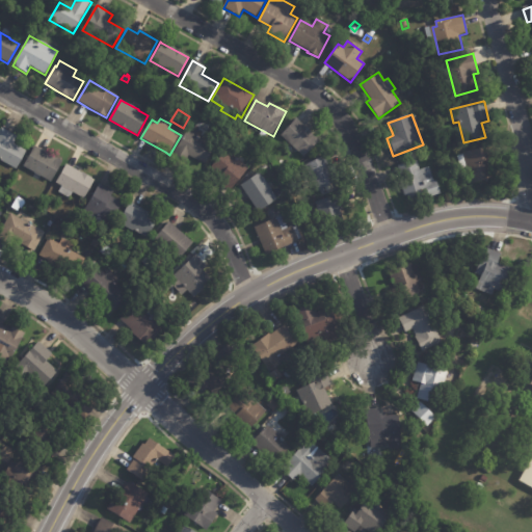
[(298,121),(306,127),(320,140),(304,157),(281,136),(297,118),(298,121)]
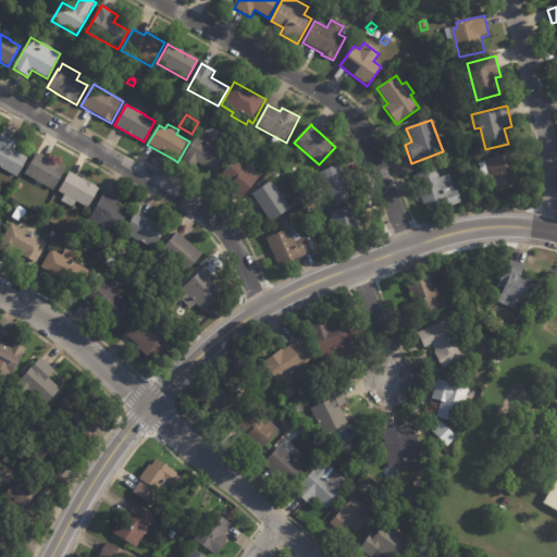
[(2,135),(19,144),(14,151),(28,159),(19,178),(0,168),(0,136),(1,135),(2,135)]
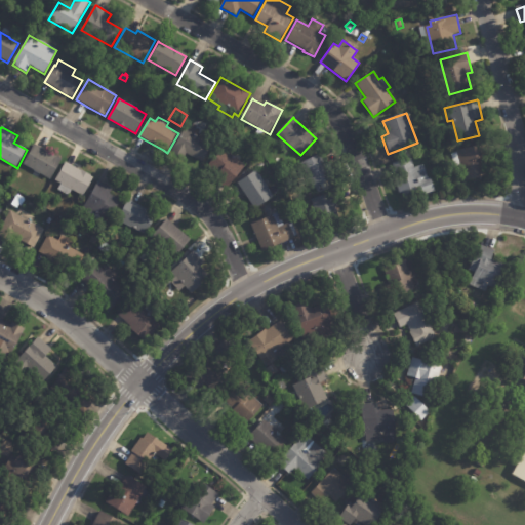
[(178,159),(170,155),(184,129),(214,146),(205,163),(188,153),(183,161),(178,159)]
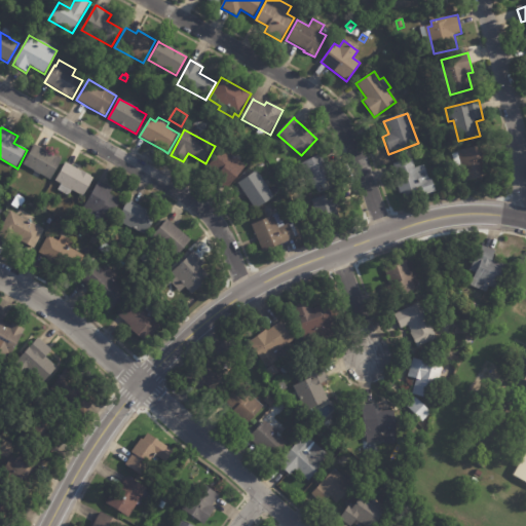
[(35,145),(62,160),(50,181),(23,164),(34,145),(35,145)]
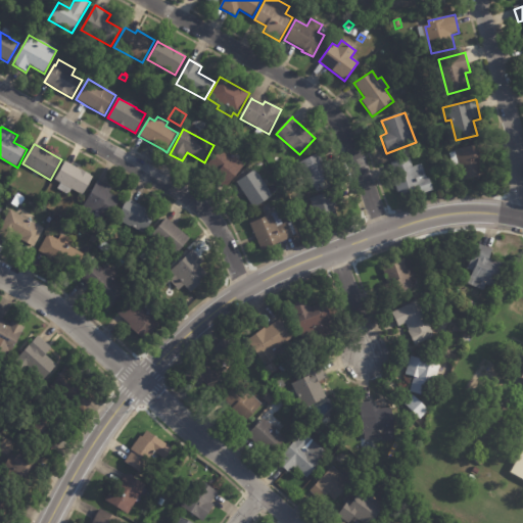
[(484,144),(488,158),(482,160),(486,176),(463,182),(460,165),(454,168),(449,154),(456,152),(456,151),(484,144)]
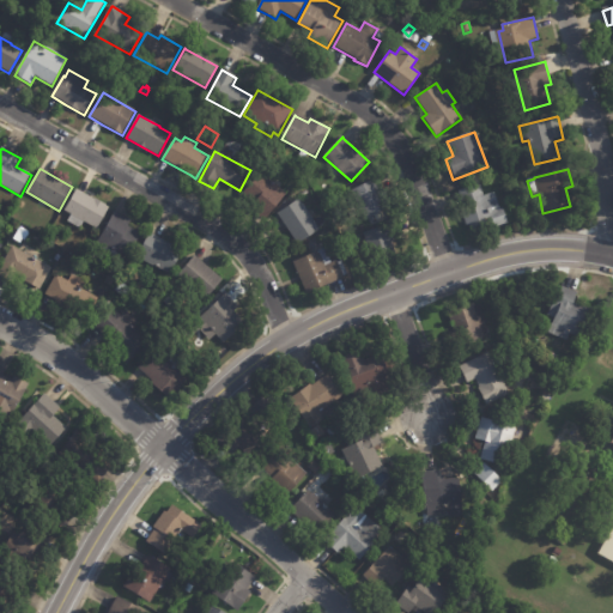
[(287,194),(265,223),(250,211),(259,200),(247,190),(261,174),(287,194)]
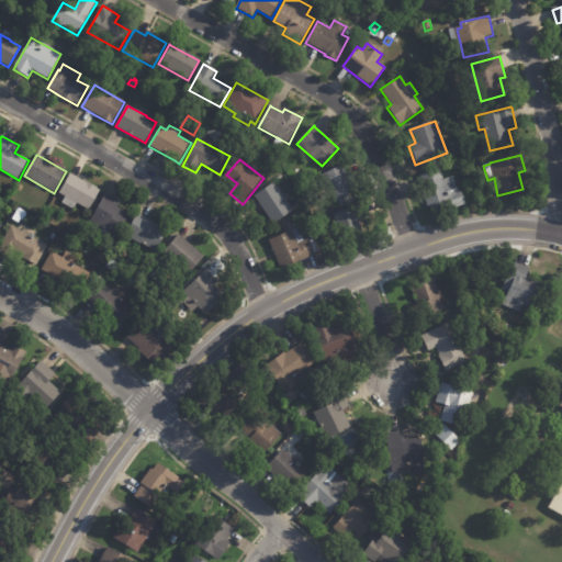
[(344,167),(357,192),(336,203),(322,176),(343,165),(344,167)]
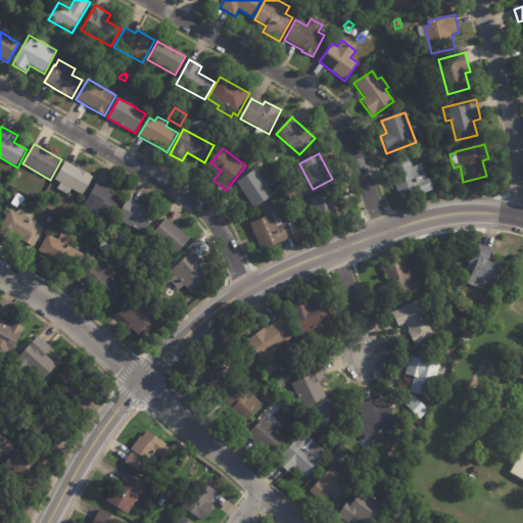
[(396,190),(391,177),(394,176),(390,164),(409,157),(413,169),(421,165),(426,179),(428,178),(433,191),(401,202),(399,193),(397,194),(396,190)]
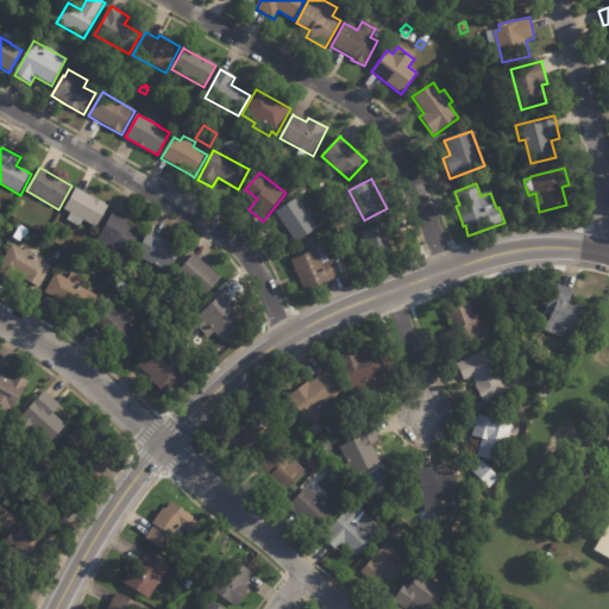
[(77,190),(93,199),(93,198),(106,205),(106,206),(108,207),(98,228),(83,221),(80,228),(67,221),(70,214),(64,212),(76,190),(77,190)]
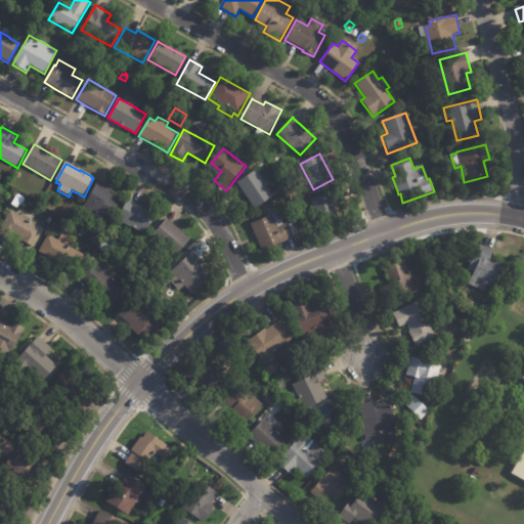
[(264,181),(268,187),(267,187),(273,197),(255,210),(236,183),(256,171),(259,176),(260,175),(264,181)]
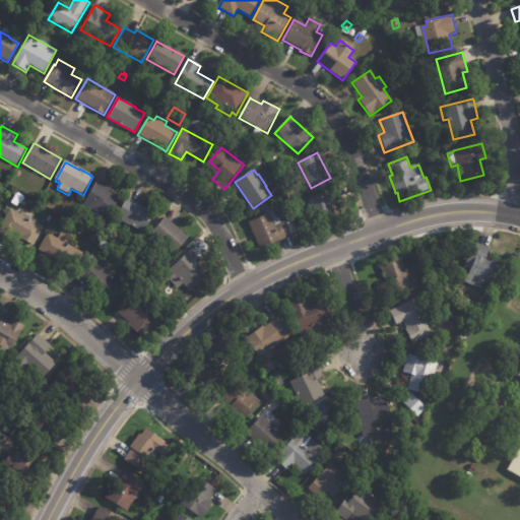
[(98,181),(111,188),(109,193),(120,199),(109,220),(101,215),(98,220),(86,215),(88,210),(82,207),(96,181),(98,181)]
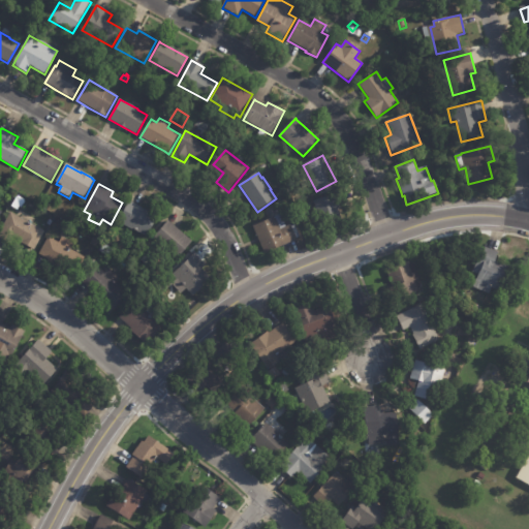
[(332,196),(338,214),(323,219),(317,200),(332,195),(332,196)]
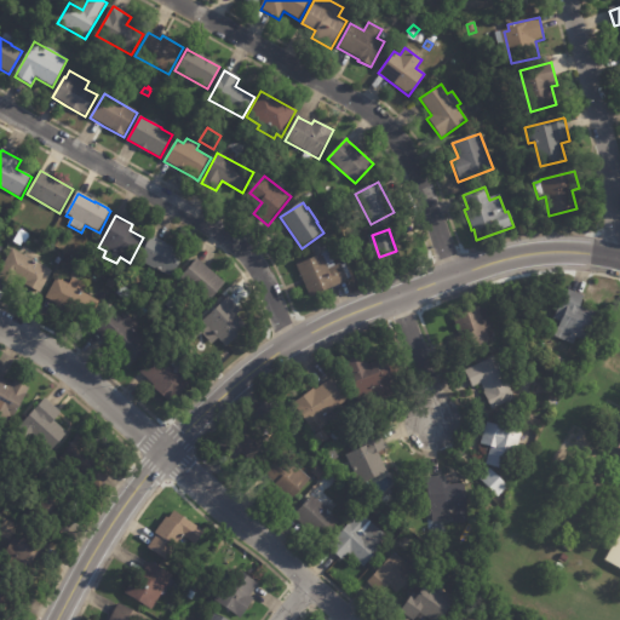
[(151,236),(172,248),(173,247),(185,254),(172,279),(138,260),(151,236)]
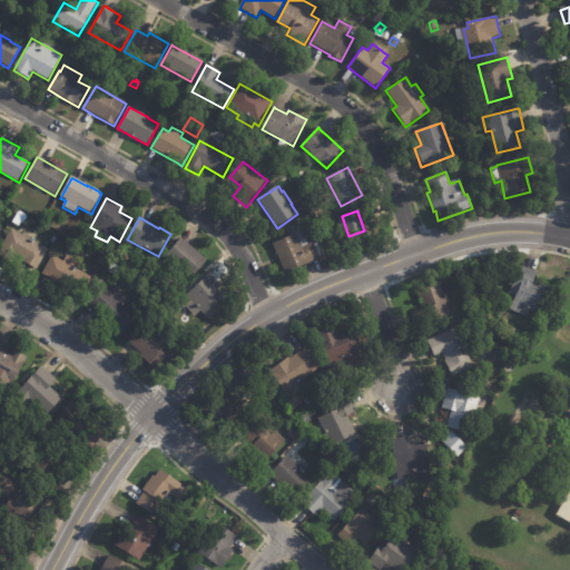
[(18,257),(15,256),(10,264),(0,257),(0,249),(11,231),(48,251),(37,272),(22,264),(25,261),(18,257)]
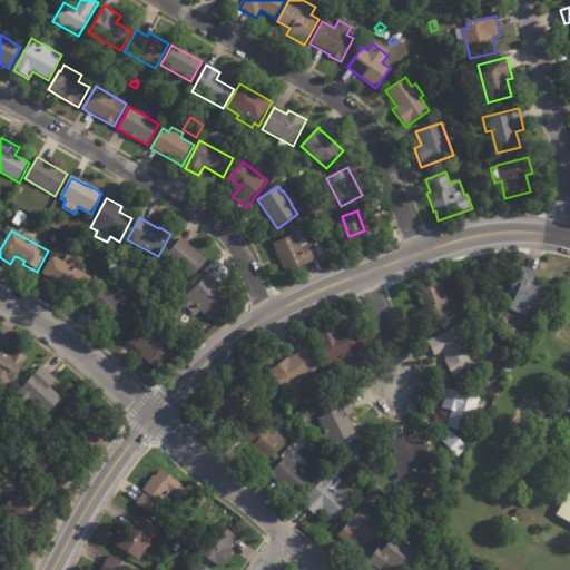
[(318,259),(286,275),(273,245),(302,232),(308,245),(313,243),(314,245),(318,243),(324,256),(320,257),(321,259),(318,259)]
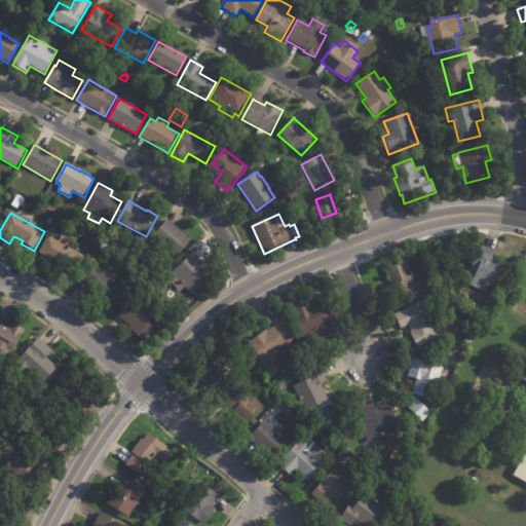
[(167,221),(191,240),(176,258),(153,237),(167,221)]
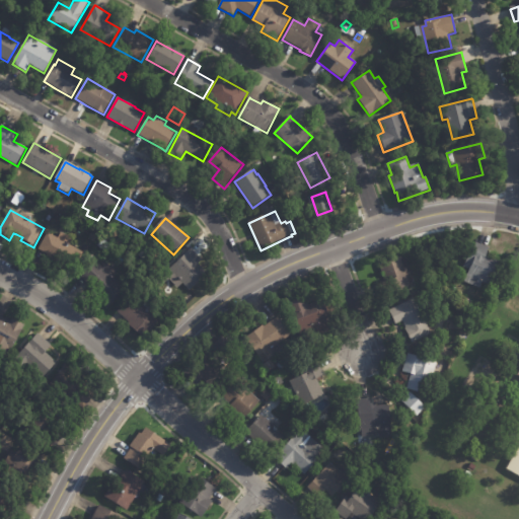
[(60,266),(61,263),(39,250),(48,233),(58,239),(61,233),(72,239),(69,245),(84,253),(72,276),(58,269),(60,266)]
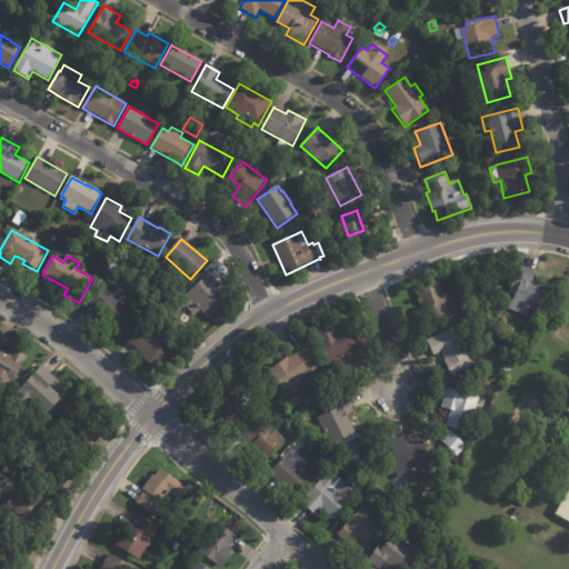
[(99,257),(107,260),(103,267),(97,263),(99,257)]
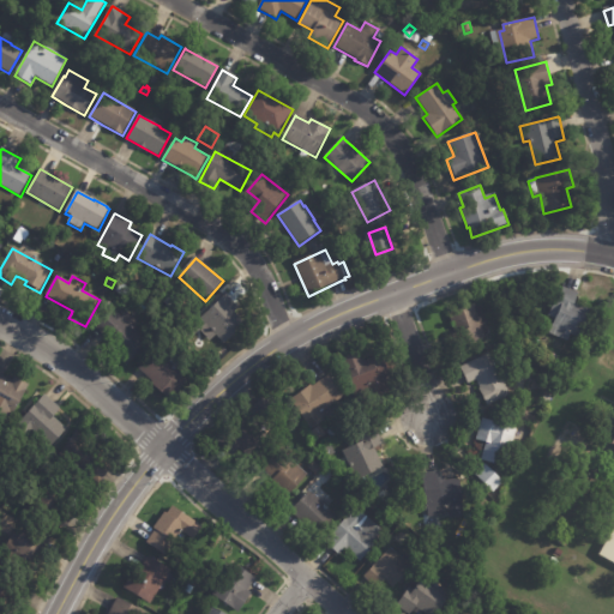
[(121,283),(132,292),(126,300),(115,292),(121,283)]
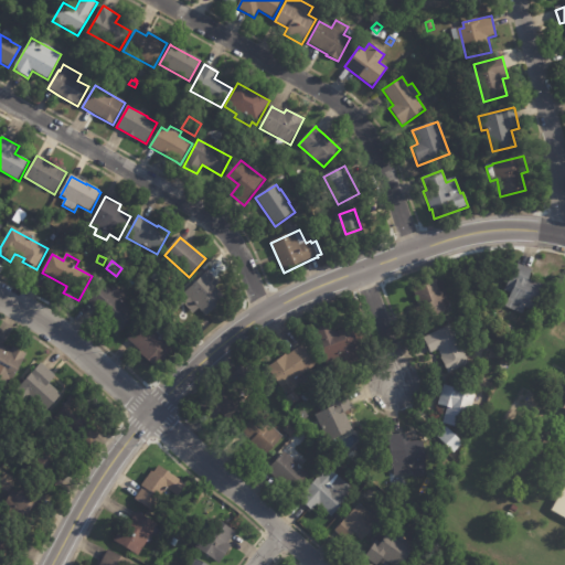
[(521,264),(533,269),(530,277),(548,286),(536,311),(525,307),(522,313),(505,306),(511,294),(504,290),(510,278),(512,279),(520,263),(521,264)]
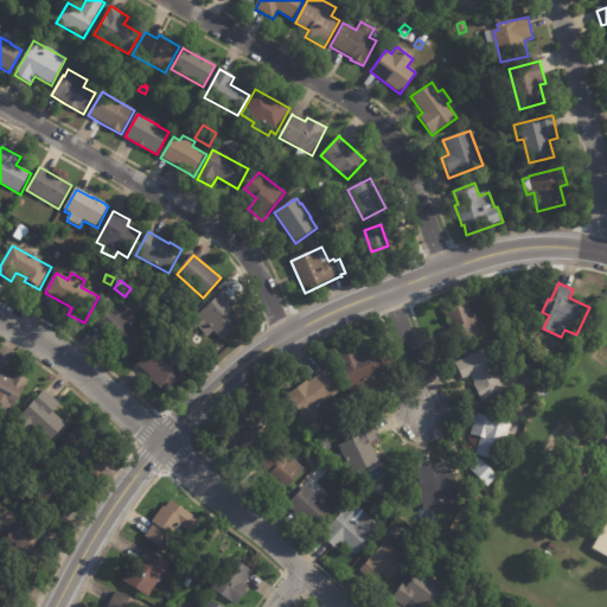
[(223,293),(236,306),(231,311),(242,323),(222,342),(198,317),(223,293)]
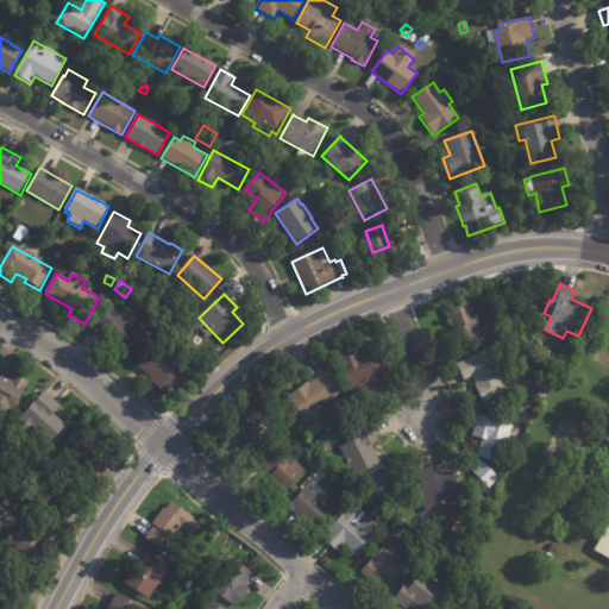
[(456,344),(454,339),(450,341),(446,330),(451,328),(445,309),(471,301),(472,303),(478,302),(485,322),(479,325),(483,337),(457,345),(456,344)]
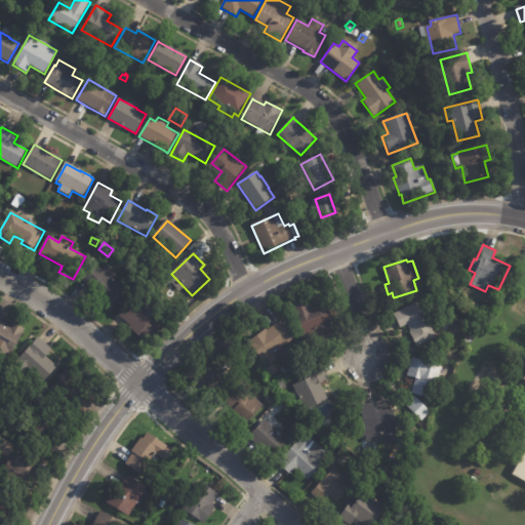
[(102,300),(89,290),(90,288),(82,281),(96,265),(104,272),(108,268),(118,277),(114,281),(127,292),(110,312),(99,304),(102,300)]
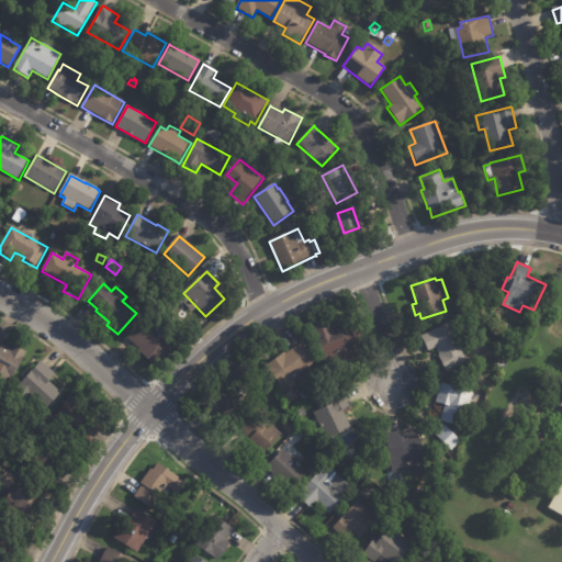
[(142,356),(138,352),(141,350),(127,338),(143,322),(148,326),(154,321),(178,343),(155,368),(142,356)]
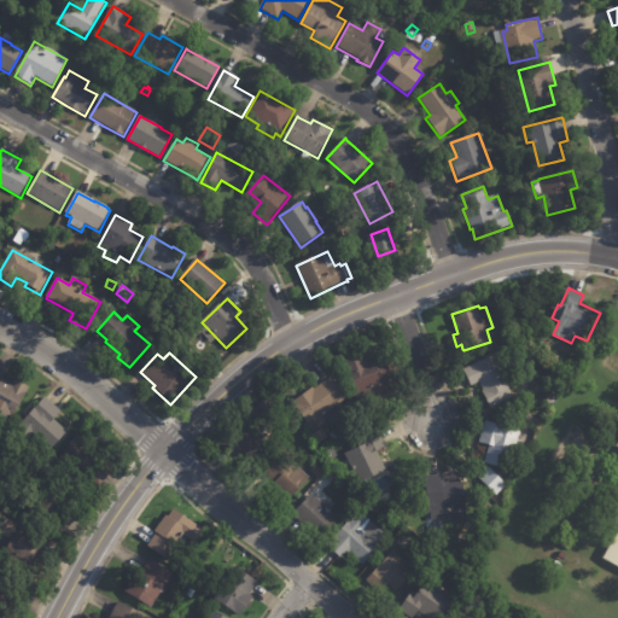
[(343,361),(361,355),(363,361),(367,361),(367,363),(386,356),(398,391),(360,406),(343,361)]
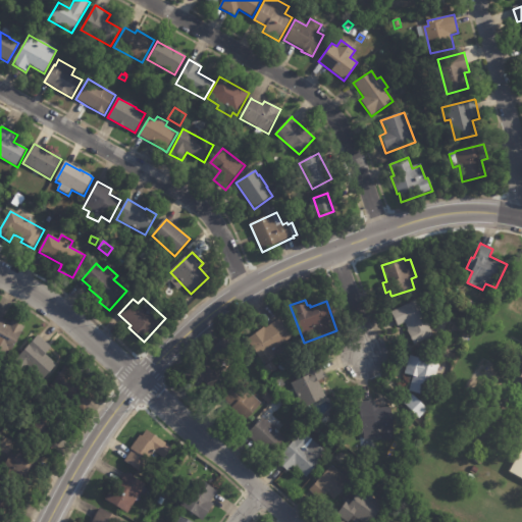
[(415,345),(408,330),(408,329),(405,322),(399,325),(392,312),(417,300),(434,335),(415,345)]
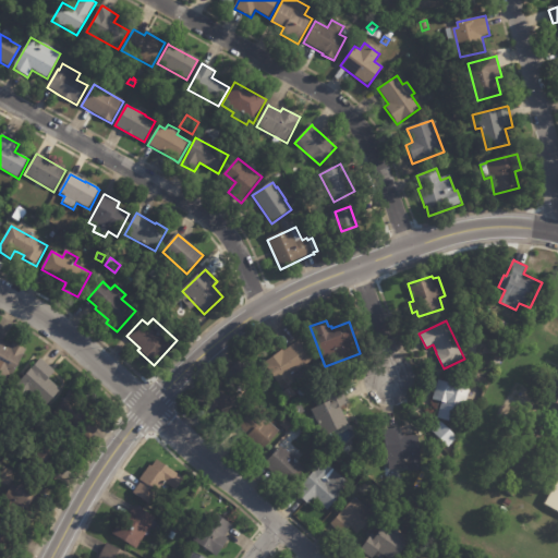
[(0,340),(11,347),(13,341),(26,349),(7,385),(0,380),(0,340)]
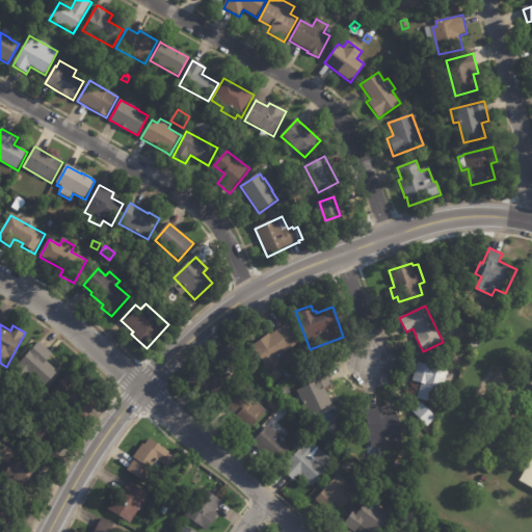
[(286,352),(278,357),(283,364),(270,372),(251,346),(269,334),(270,335),(285,324),(298,343),(286,352)]
